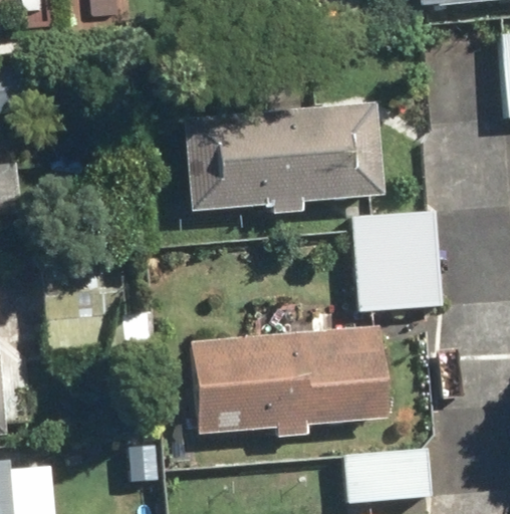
[(0,64),(0,112),(54,108),(50,60),(0,64)]
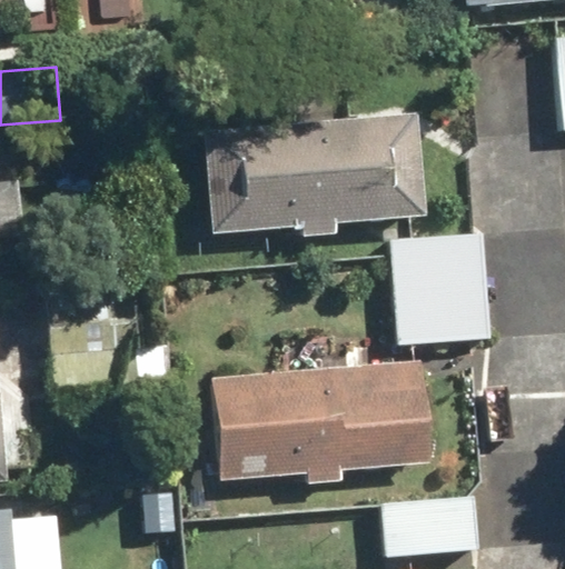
[(200,129),(209,235),(422,217),(413,112),(200,129)]
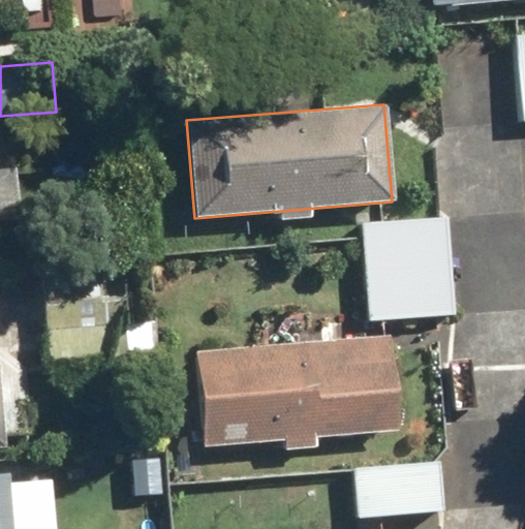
[(0,221),(21,220),(16,164),(0,165),(0,221)]
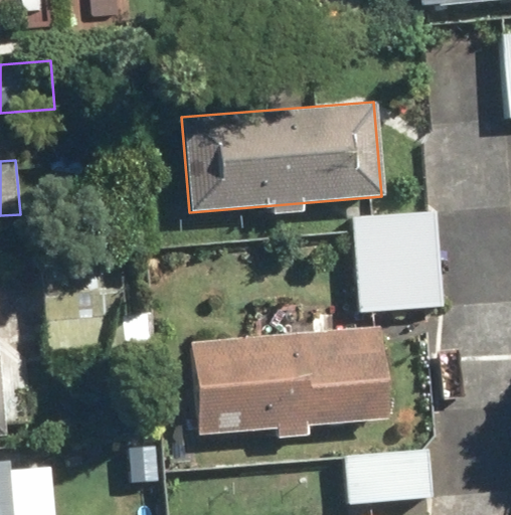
[(351,217),(359,310),(445,303),(437,210),(351,217)]
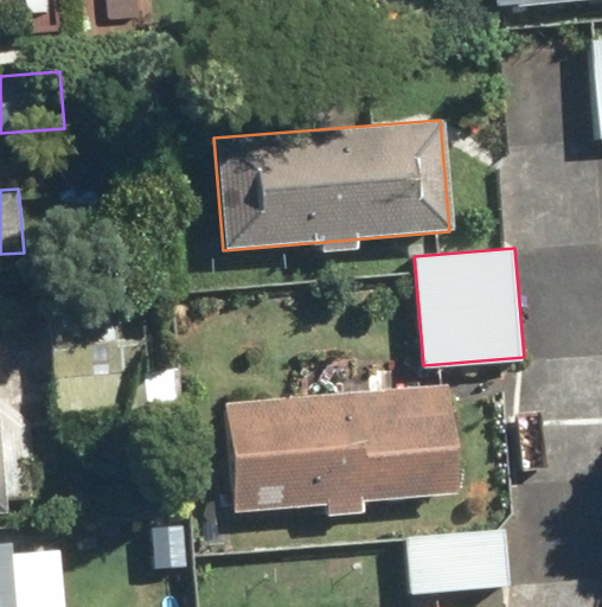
[(53,314),(61,416),(154,409),(146,307),(53,314)]
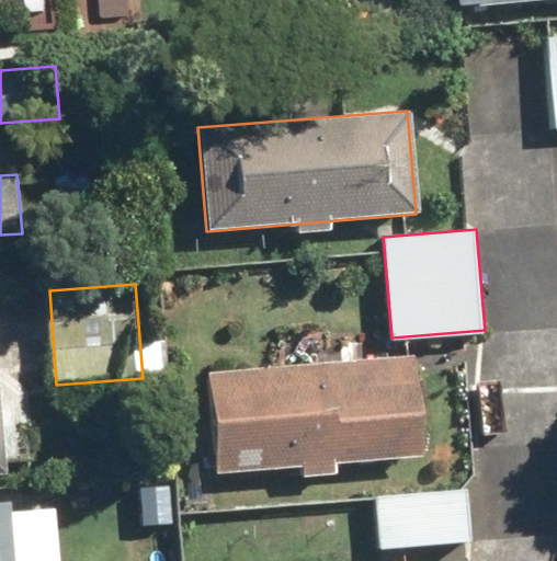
[(204,374),(212,473),(420,458),(413,359),(204,374)]
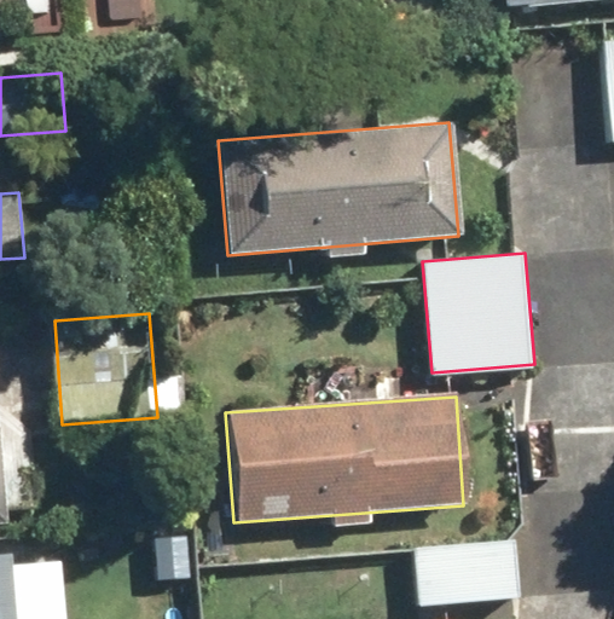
[(416,543),(421,601),(519,594),(514,536),(416,543)]
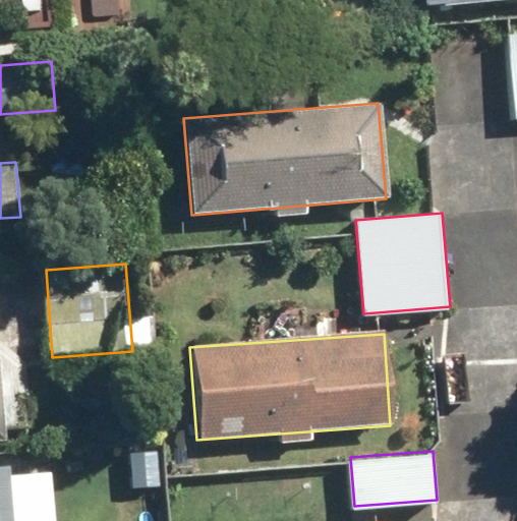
[(0,520),(10,520),(10,506),(0,506),(0,520)]
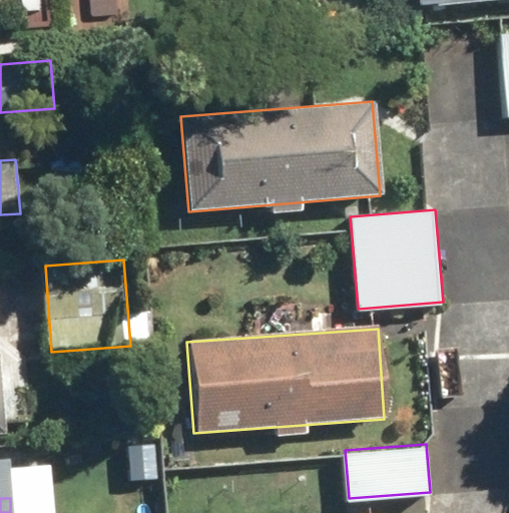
All buildings are outlined.
